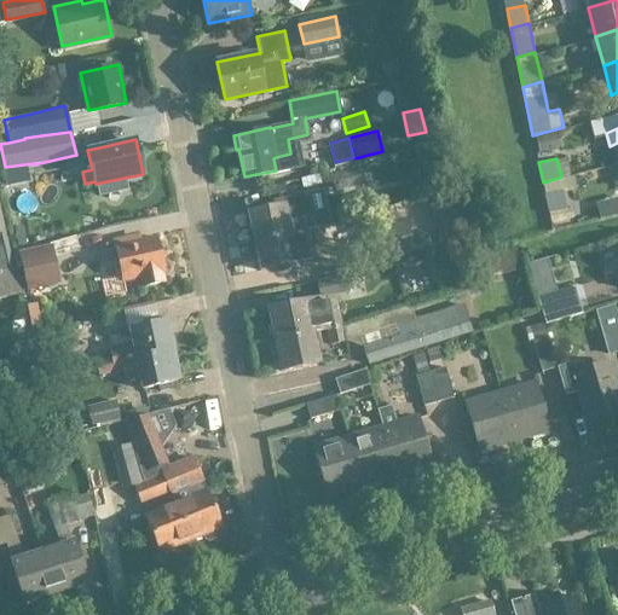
[(362,166),(330,173),(334,189),(365,181),(362,166)]
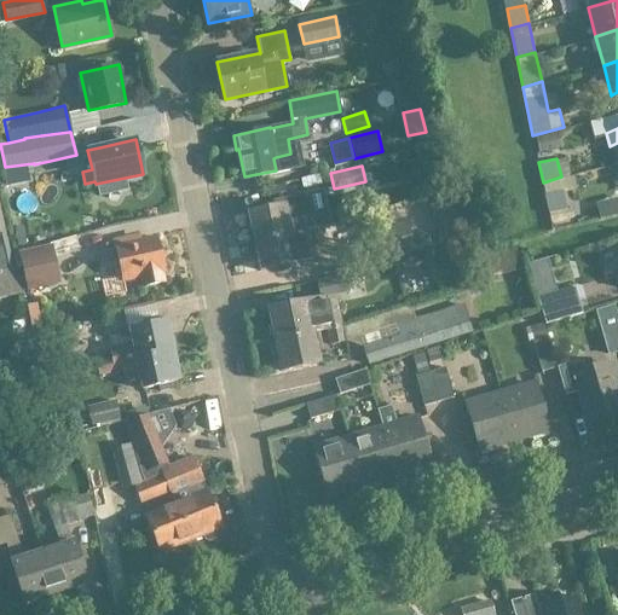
[(561,177),(543,183),(548,212),(569,207),(561,177)]
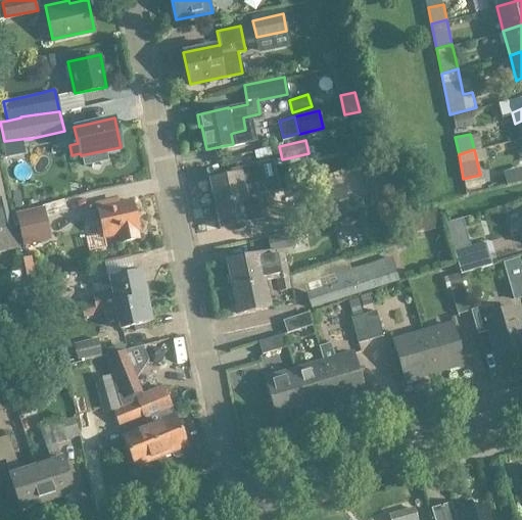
[(518,152),(493,158),(497,173),(521,167),(521,163),(518,152)]
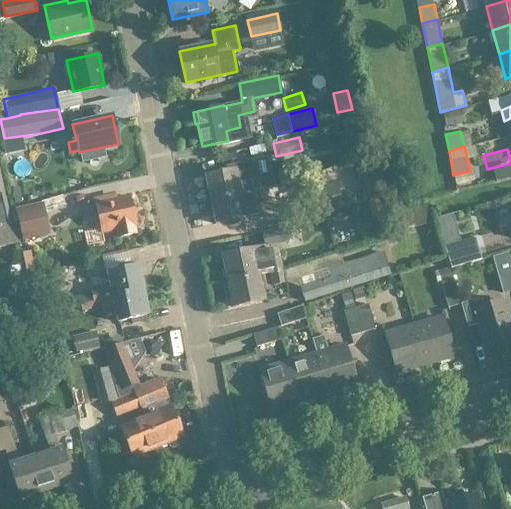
[(353,160),(361,197),(381,193),(372,156),(353,160)]
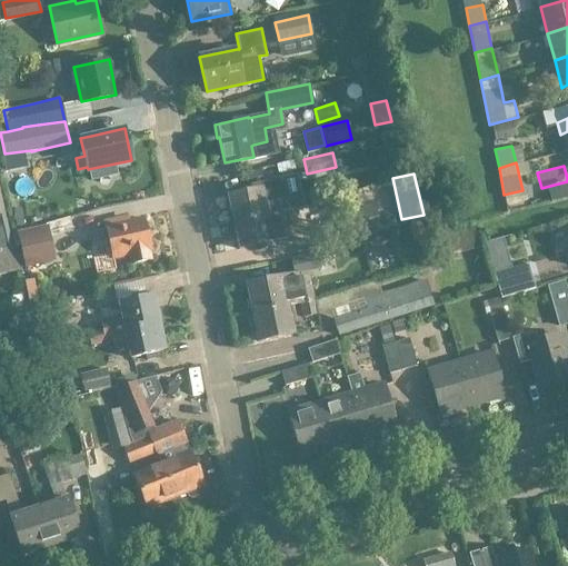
[(235,220),(267,214),(262,187),(260,188),(259,182),(242,186),(243,191),(229,195),(235,220)]
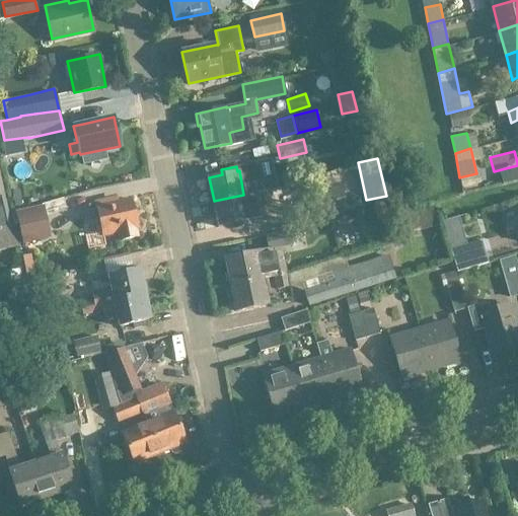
[(253,179),(256,192),(269,189),(266,176),(253,179)]
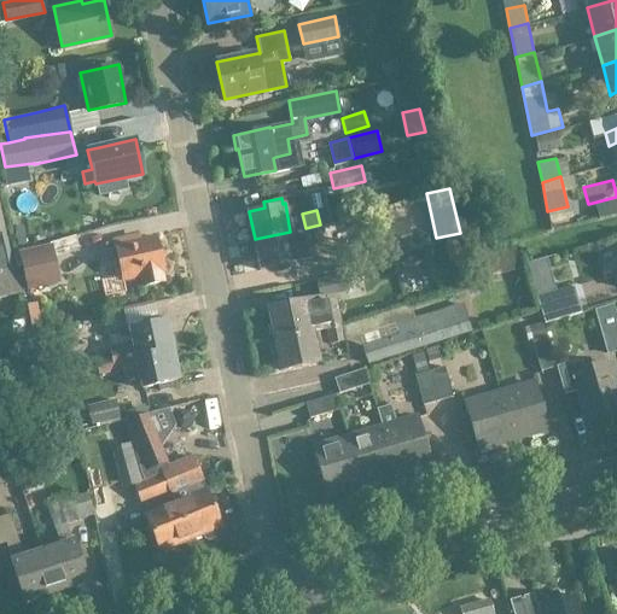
[(370,261),(397,252),(414,247),(407,222),(362,234),(370,261)]
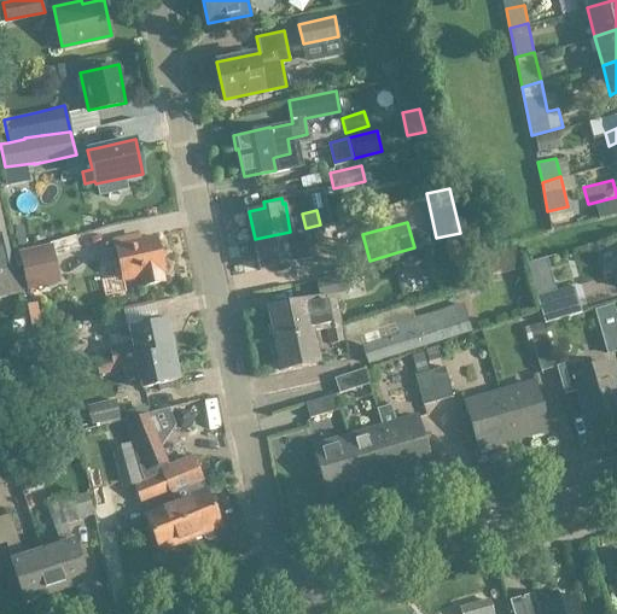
[(308,243),(310,243),(324,240),(320,224),(306,228),(308,243)]
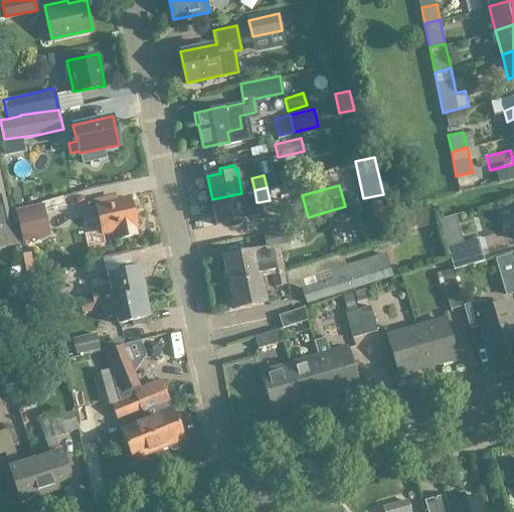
[(262,220),(259,202),(257,202),(254,190),(241,193),(212,199),(217,223),(230,221),(231,226),(262,220)]
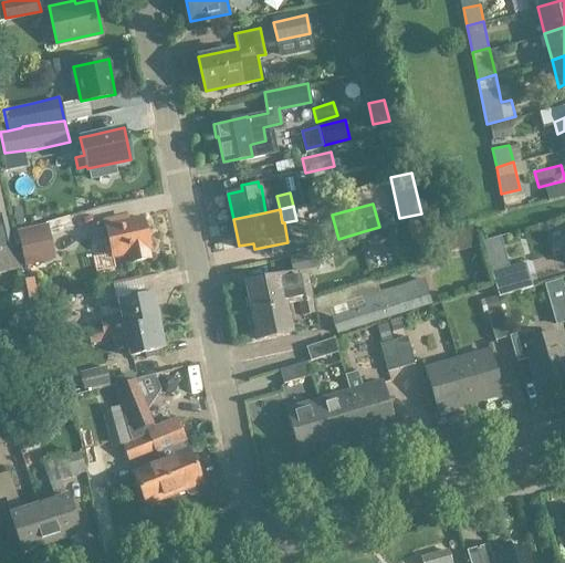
[(105,221),(113,256),(129,252),(131,261),(150,257),(149,248),(150,247),(144,216),(128,219),(128,216),(105,221)]
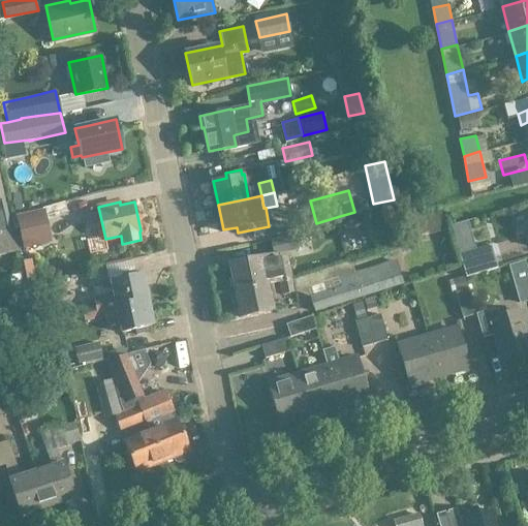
[(23,248),(52,241),(47,219),(68,214),(65,203),(42,208),(43,209),(16,215),(23,248)]
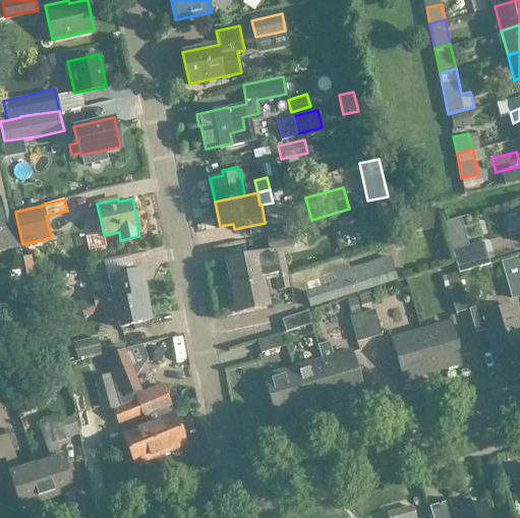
[(265,236),(268,250),(274,249),(294,244),(291,230),(265,236)]
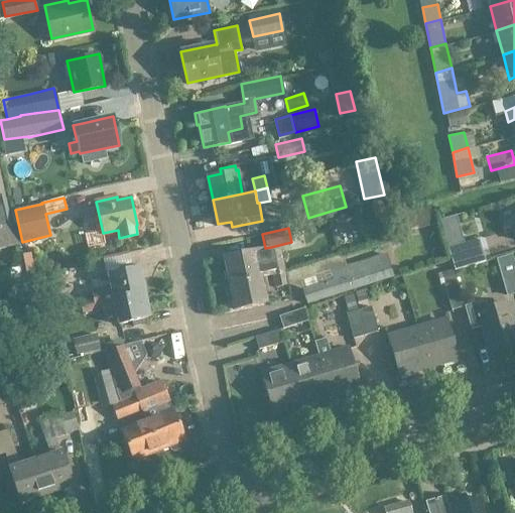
[(485,261),(479,239),(447,247),(454,269),(485,261)]
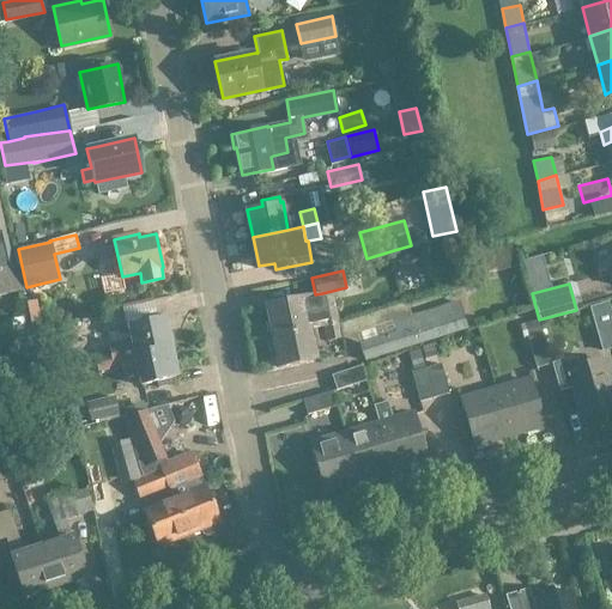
[(267,304),(273,336),(309,328),(322,326),(339,322),(334,296),(304,302),(303,297),(267,304)]
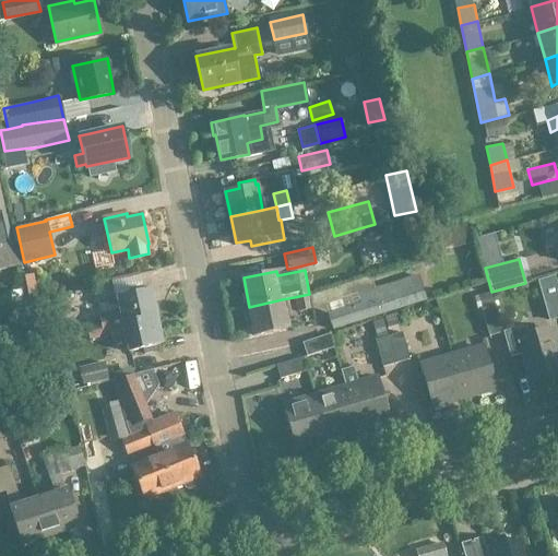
[(325,311),(331,329),(426,299),(418,273),(356,294),(358,300),(325,311)]
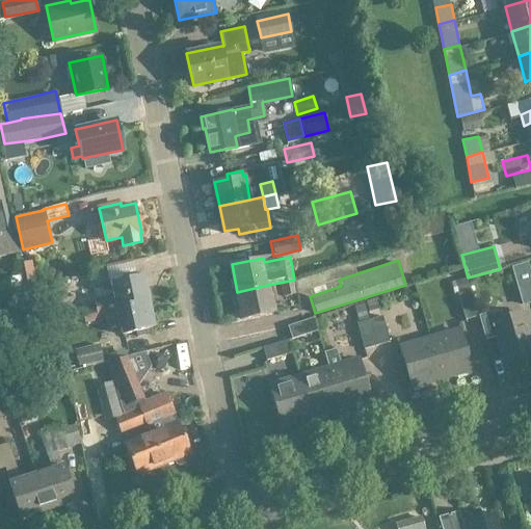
[(516,284),(530,279),(530,272),(527,260),(511,264),(516,284)]
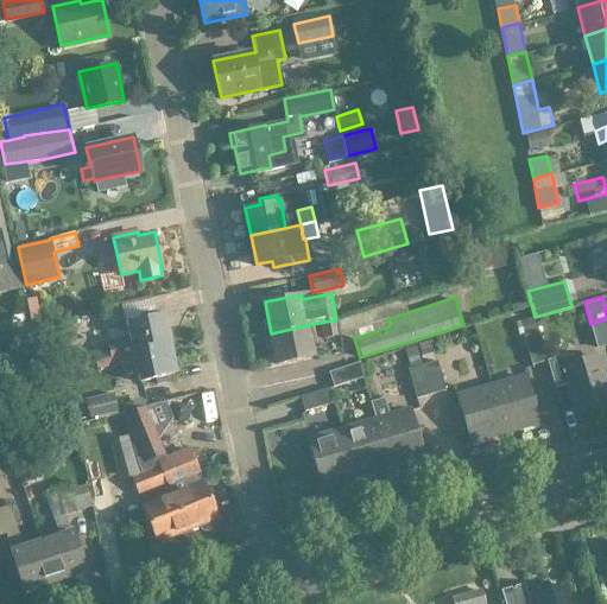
[(144,313),(145,318),(128,322),(131,335),(108,339),(109,348),(107,349),(111,366),(120,363),(119,355),(170,344),(163,315),(156,316),(155,311),(144,313)]
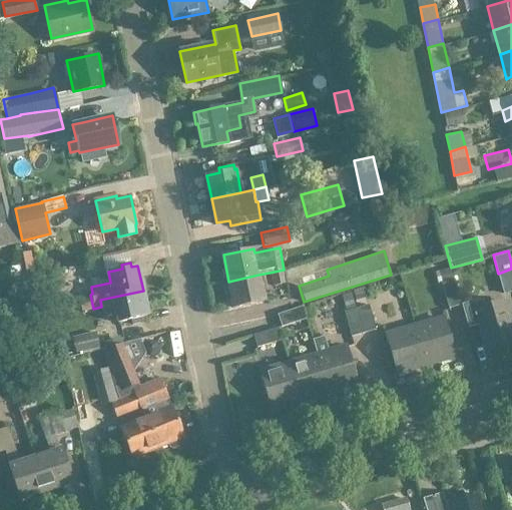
[(61,296),(55,297),(50,276),(62,273),(60,266),(49,268),(50,270),(29,274),(37,313),(64,308),(61,296)]
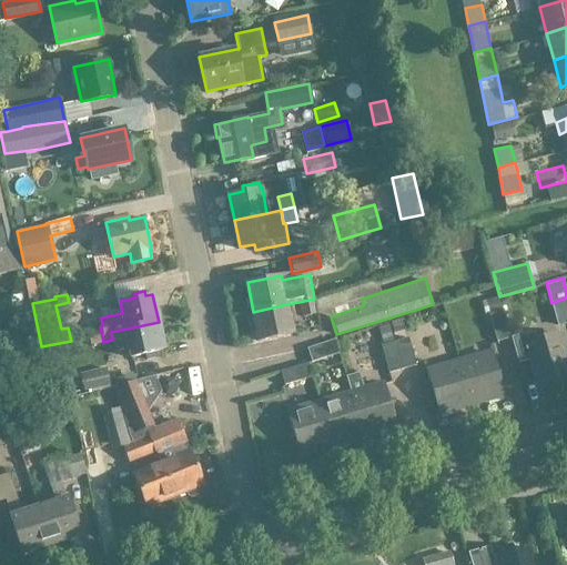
[(317,312),(314,299),(299,302),(301,315),(316,312),(317,312)]
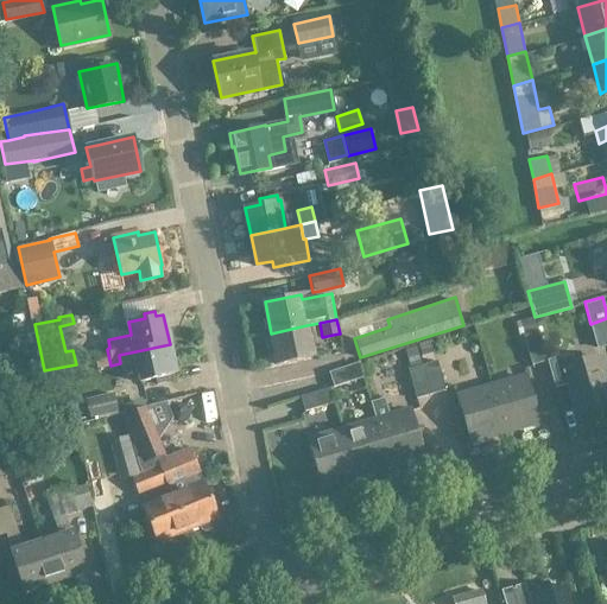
[(313,356),(307,325),(271,334),(277,363),(313,356)]
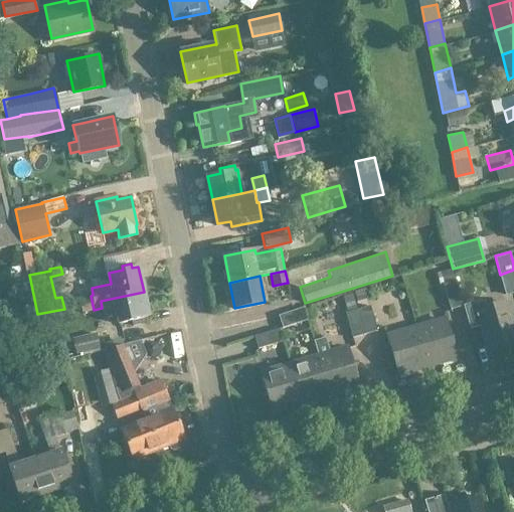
[(463,304),(456,280),(456,279),(444,283),(451,307),(463,304)]
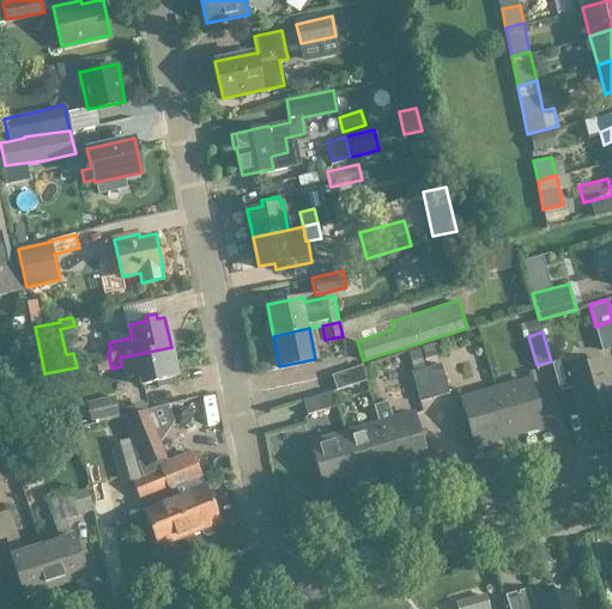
[(171,383),(170,377),(177,376),(171,347),(120,358),(121,366),(123,375),(139,372),(141,384),(158,381),(159,385),(171,383)]
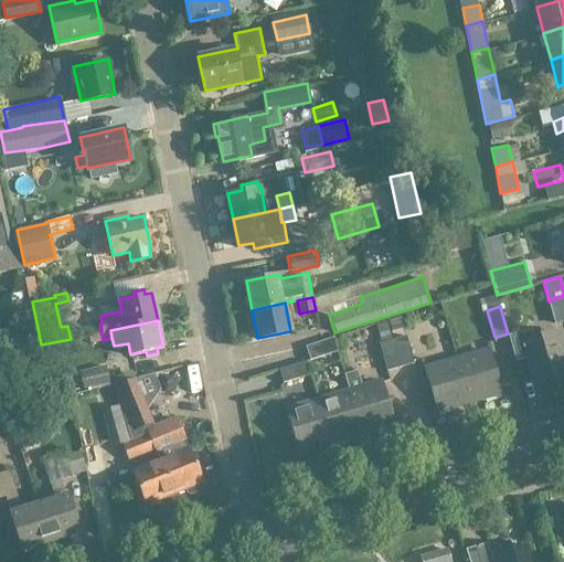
[(401,366),(393,338),(392,338),(386,321),(376,325),(382,341),(379,342),(386,370),(401,366)]
